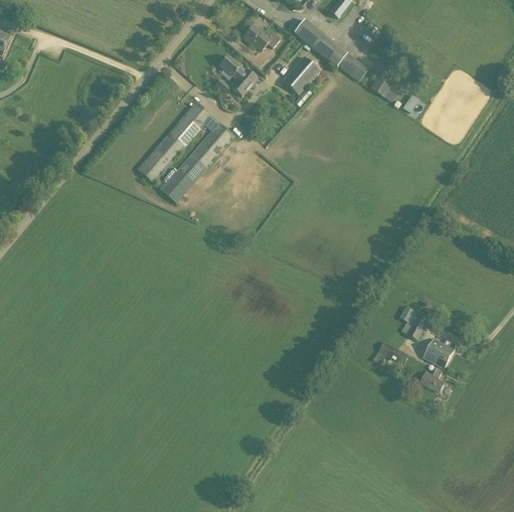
[(339,0),(330,11),(339,18),(353,0),(339,0)]
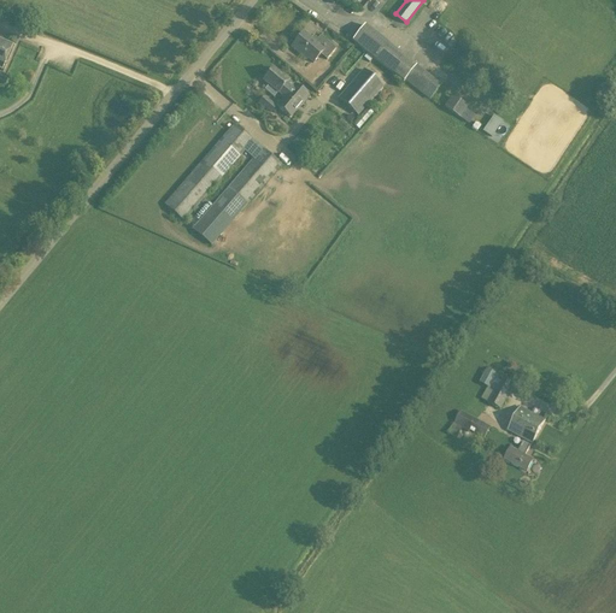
[(353,37),(405,78),(405,77),(432,98),(443,84),(416,64),(417,63),(365,23),(353,37)]
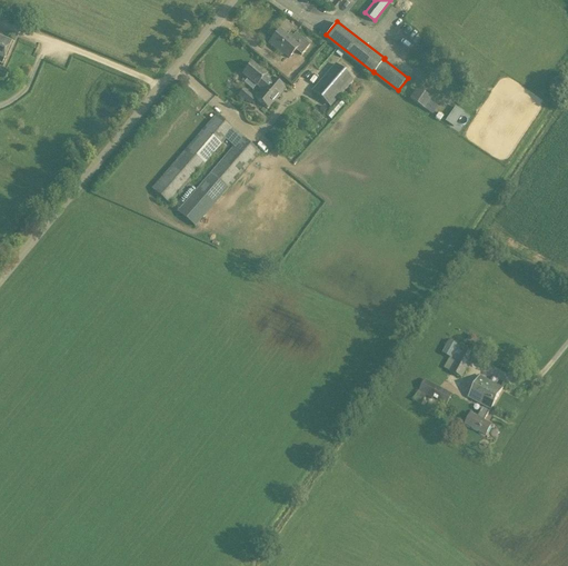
[(291,31),(289,32),(281,26),(269,40),(285,53),(286,52),(290,57),(297,48),(302,53),(311,43),(297,31),(295,33),(291,31)]
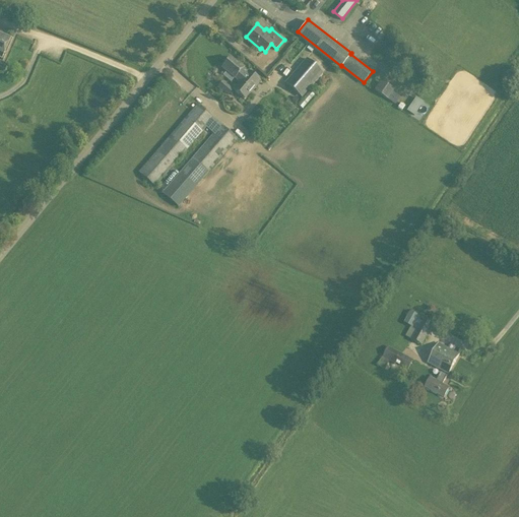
[(0,55),(2,56),(11,36),(0,30),(0,55)]
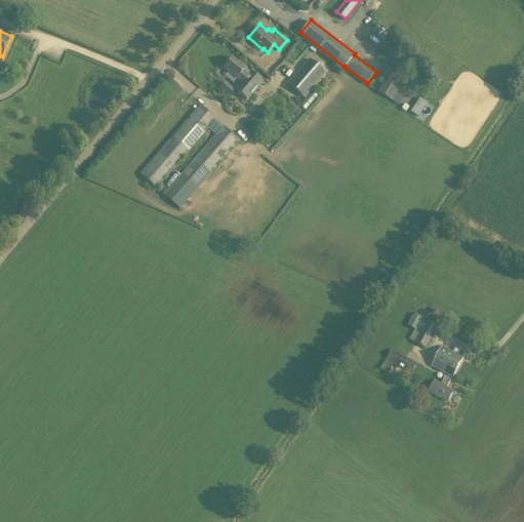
[(233,56),(225,67),(229,71),(226,74),(234,81),(237,77),(237,78),(238,77),(242,81),(236,89),(247,98),(263,79),(252,70),(250,72),(246,68),(247,66),(241,61),(240,63),(233,56)]
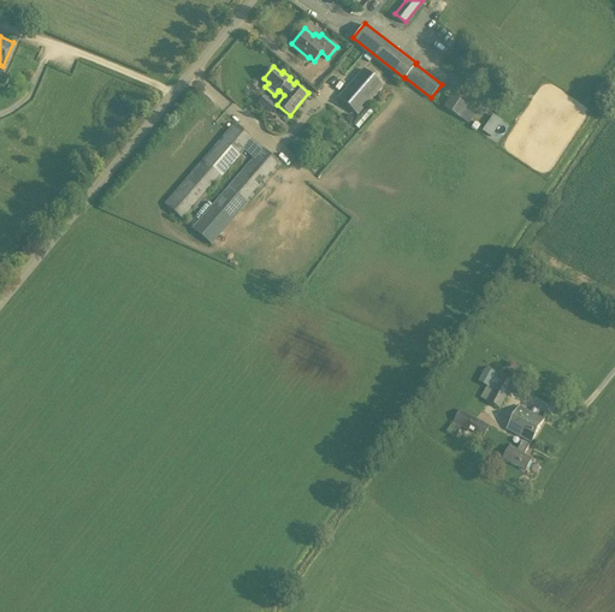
[(338,96),(359,113),(384,84),(364,66),(338,96)]
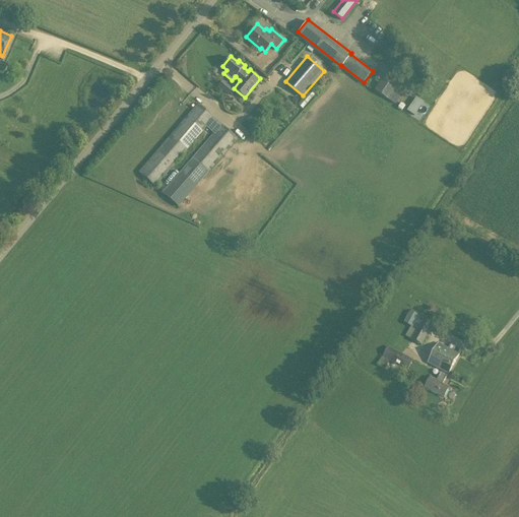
[(379,79),(374,91),(395,102),(398,94),(390,90),(393,85),(379,79)]
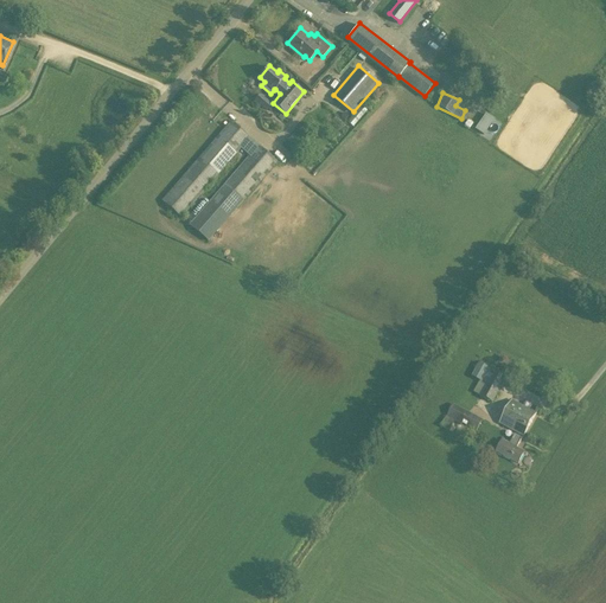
[(362,104),(349,121),(353,124),(368,109),(362,104)]
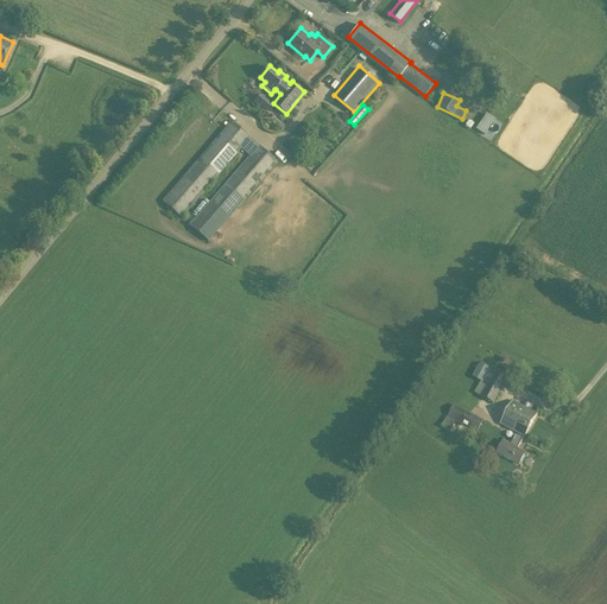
[(209,241),(272,170),(279,160),(232,120),(163,199),(182,216),(242,147),(250,154),(190,223),(209,241)]
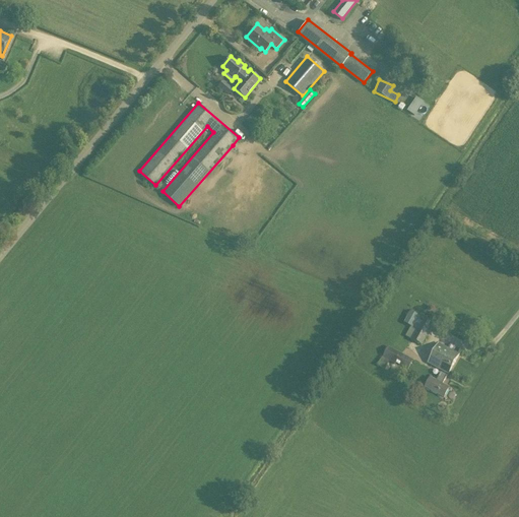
[(410,105),(407,109),(414,114),(417,110),(410,105)]
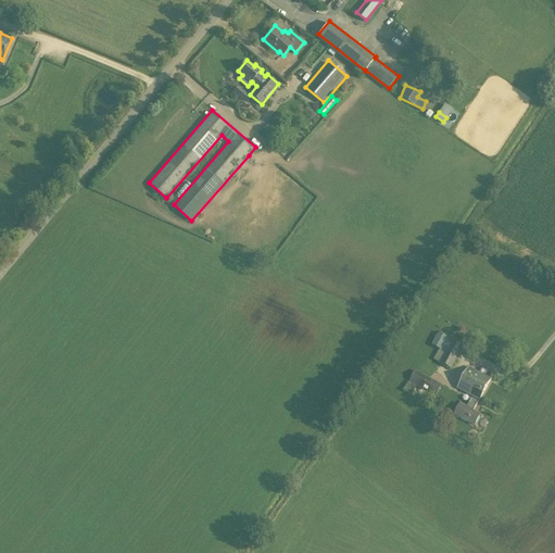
[(452,366),(465,343),(454,338),(442,361),(452,366)]
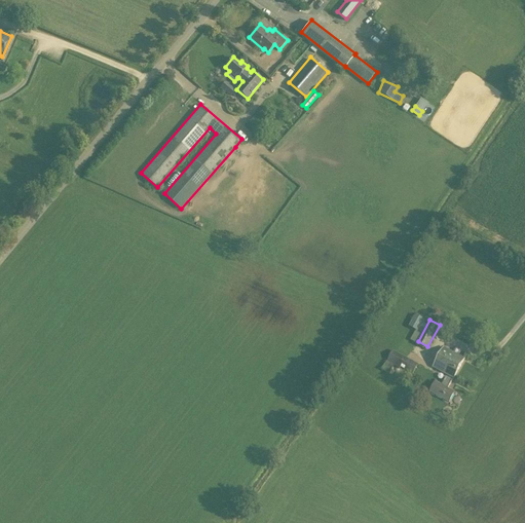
[(445,345),(435,364),(455,375),(465,357),(445,345)]
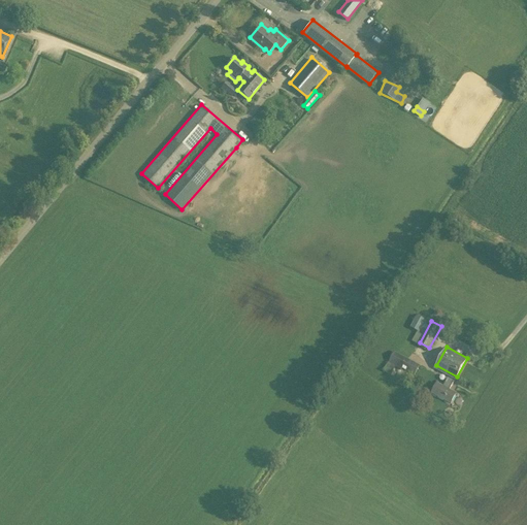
[(421,363),(395,350),(385,368),(392,372),(396,363),(416,373),(421,363)]
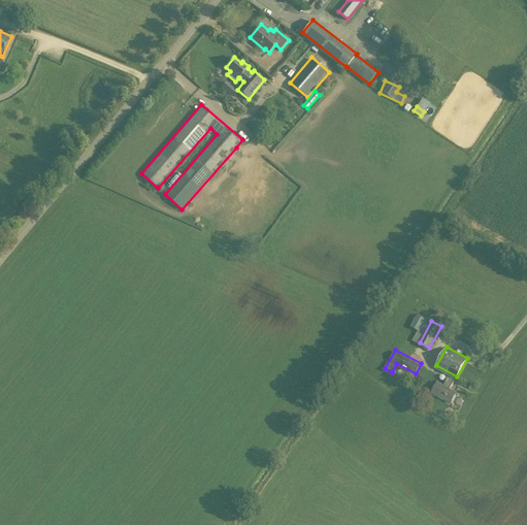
[(449,375),(443,385),(438,382),(432,392),(452,401),(457,391),(450,388),(455,379),(449,375)]
